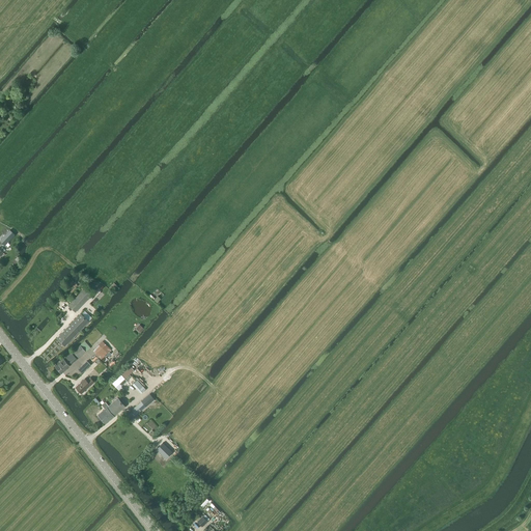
[(15,234),(8,230),(0,240),(0,241),(5,246),(15,234)]
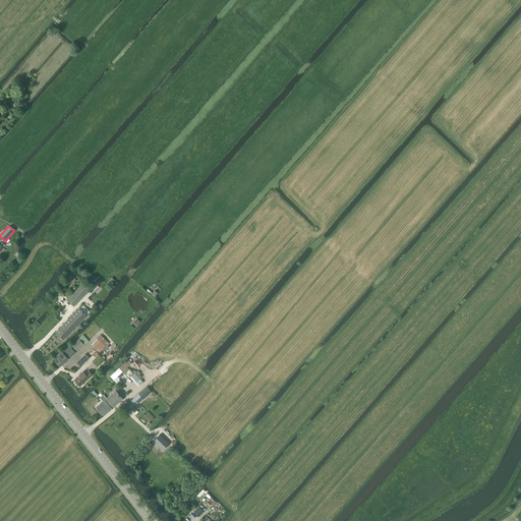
[(73,306),(90,289),(83,283),(67,300),(73,306)]
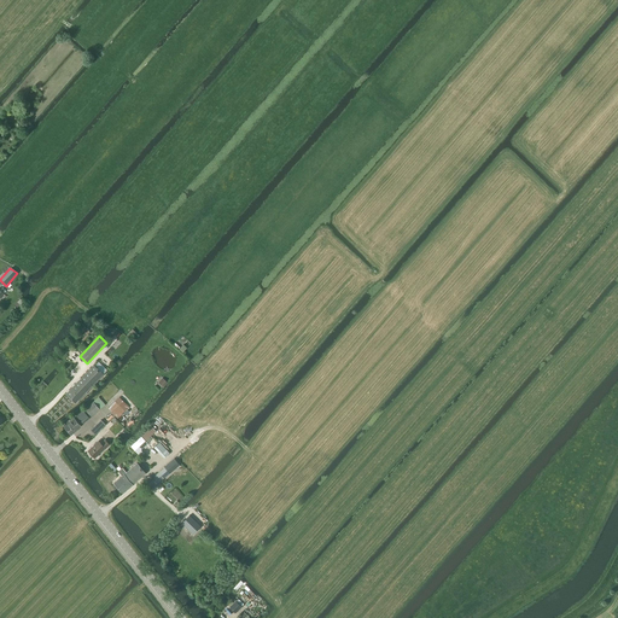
[(85,394),(88,389),(103,374),(94,365),(66,394),(75,403),(85,394)]
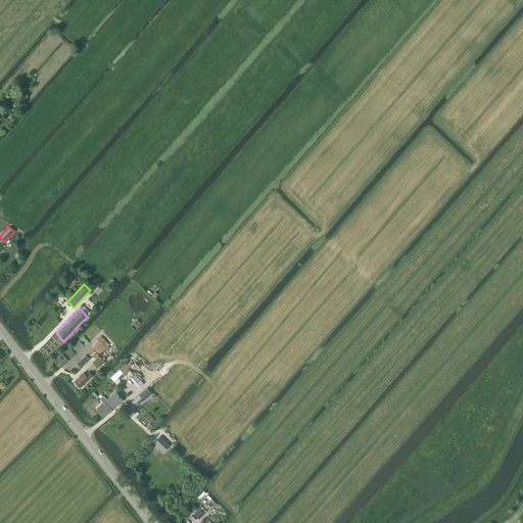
[(78,352),(89,342),(83,336),(72,346),(78,352)]
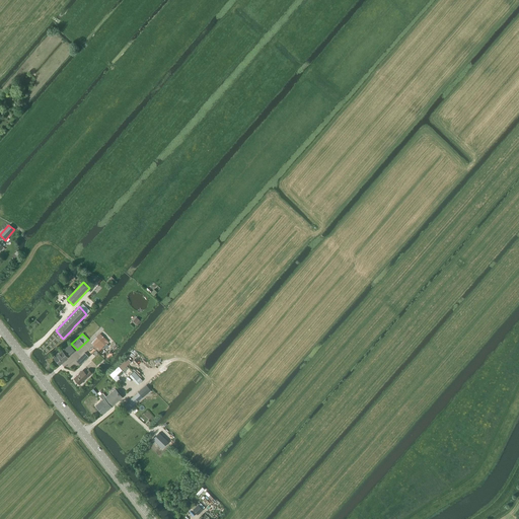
[(98,352),(108,343),(100,335),(90,344),(98,352)]
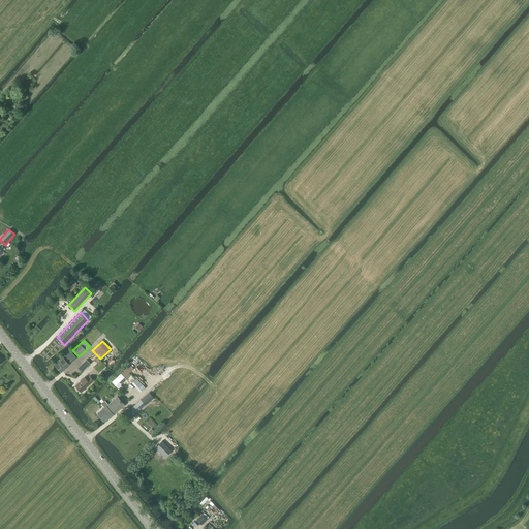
[(64,369),(69,365),(63,359),(55,366),(61,372),(64,369)]
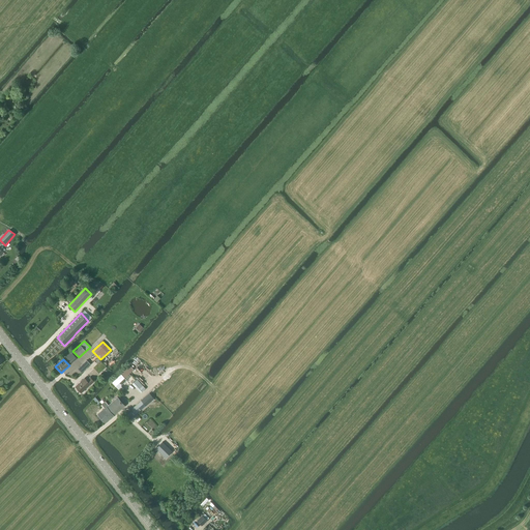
[(86,369),(82,364),(78,369),(81,373),(86,369)]
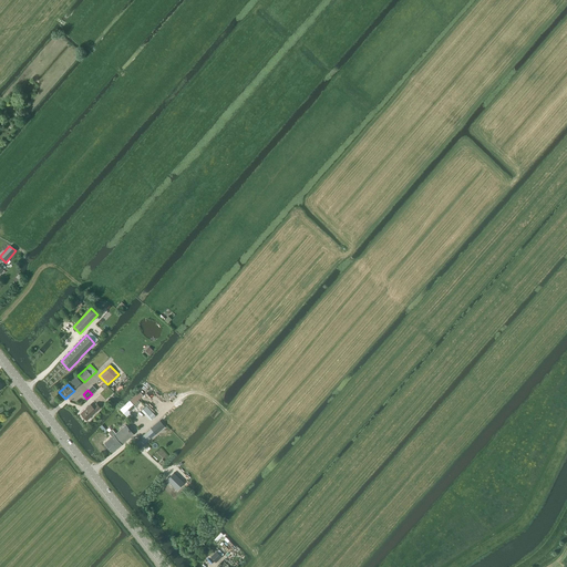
[(133,404),(138,400),(143,395),(140,391),(130,401),(133,404)]
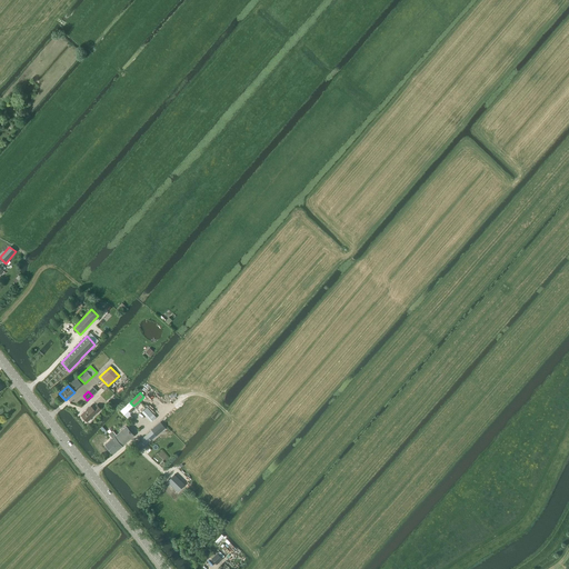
[(136,408),(141,403),(139,401),(133,406),(130,402),(120,411),(128,419),(130,416),(129,415),(136,408)]
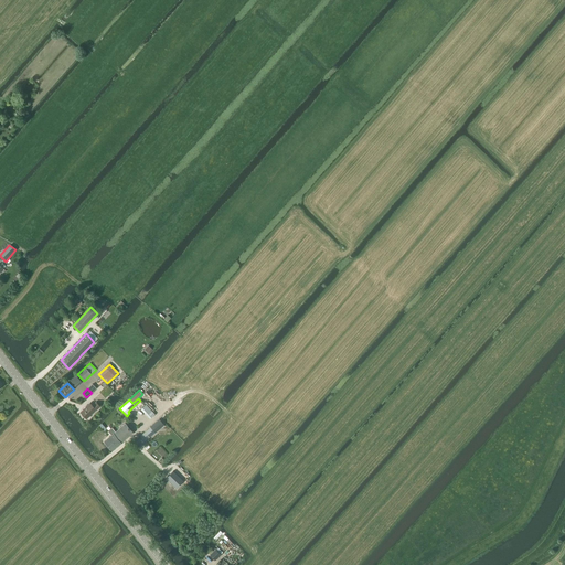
[(96,411),(100,406),(96,402),(93,405),(91,403),(81,413),(86,418),(96,409),(96,411)]
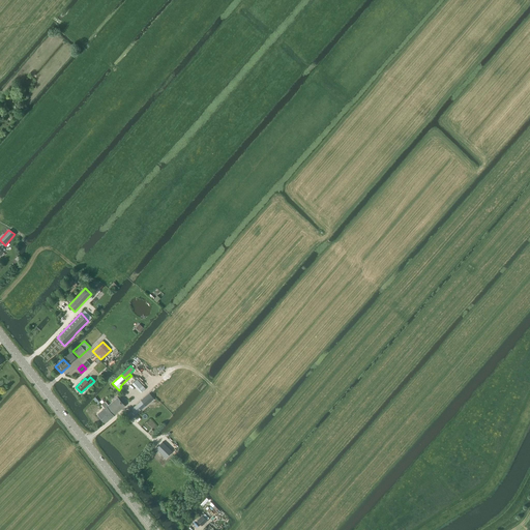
[(149,393),(141,401),(142,401),(146,406),(151,401),(152,402),(154,400),(149,393)]
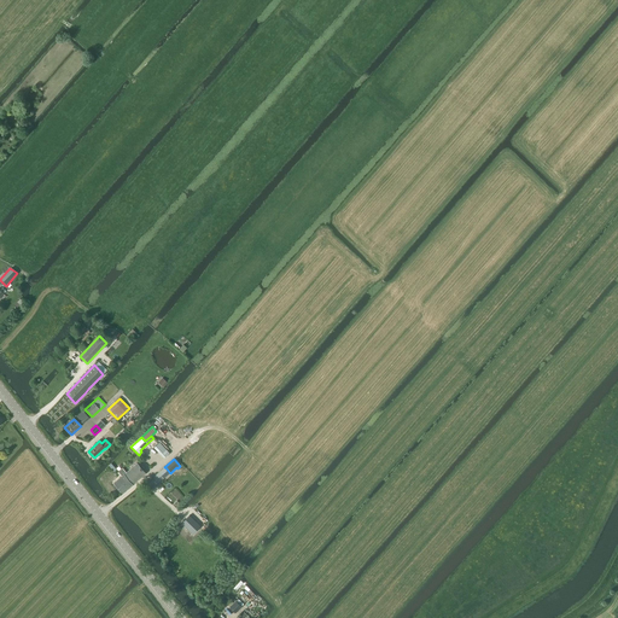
[(122,494),(146,473),(138,464),(126,473),(123,468),(118,472),(122,477),(114,483),(122,494)]
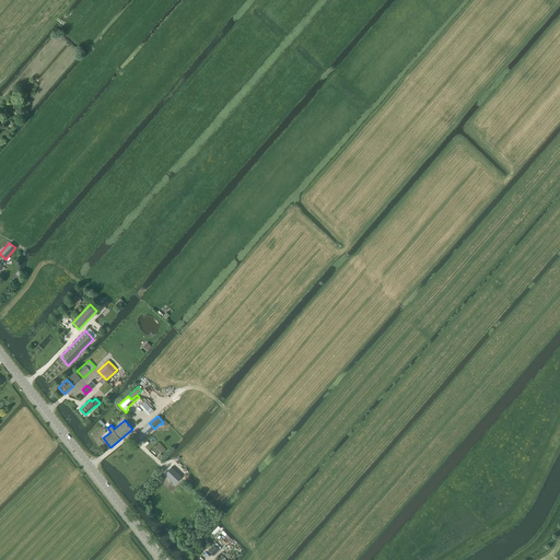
[(150,423),(133,435),(138,441),(154,429),(150,423)]
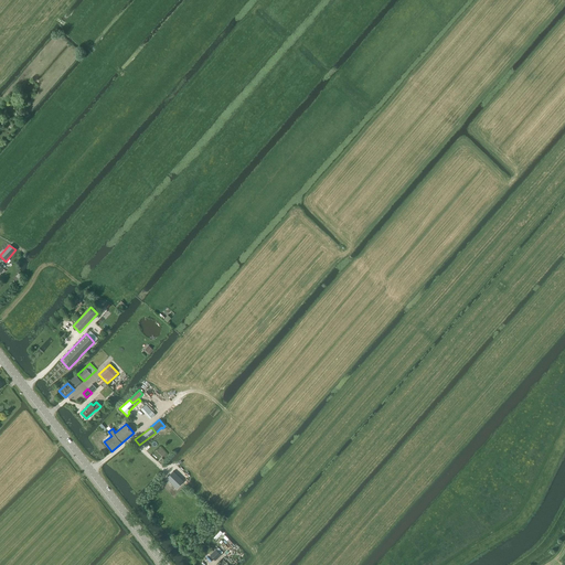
[(177,488),(183,481),(173,472),(167,478),(177,488)]
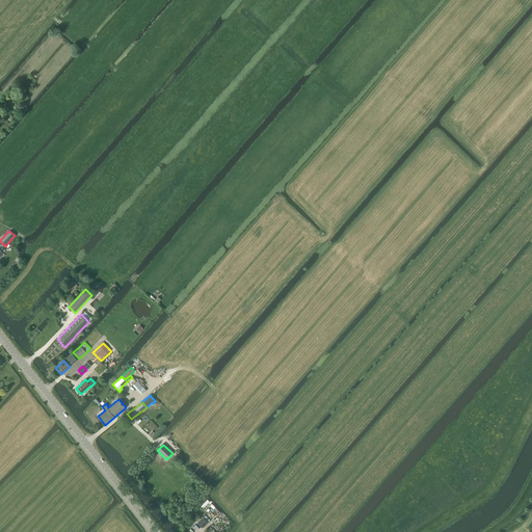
[(203,517),(197,523),(200,525),(202,527),(203,528),(208,523),(207,523),(206,521),(203,517)]
